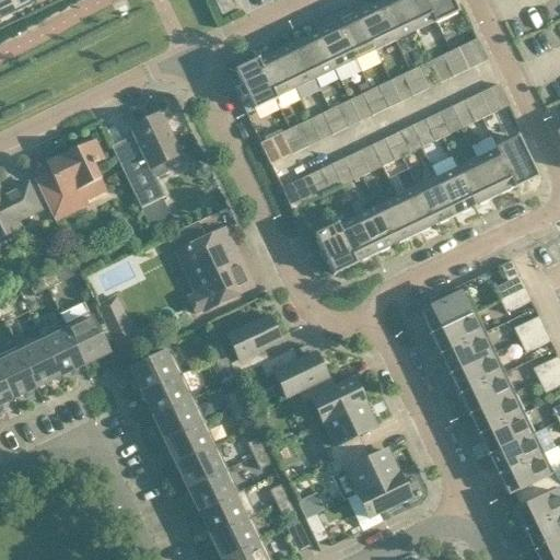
[(0,0),(0,21),(16,13),(9,0),(0,0)]
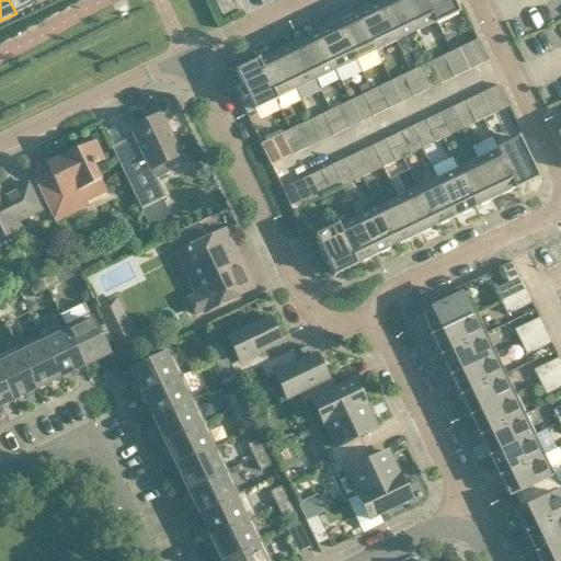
[(9,0),(16,13),(44,0),(9,0)]
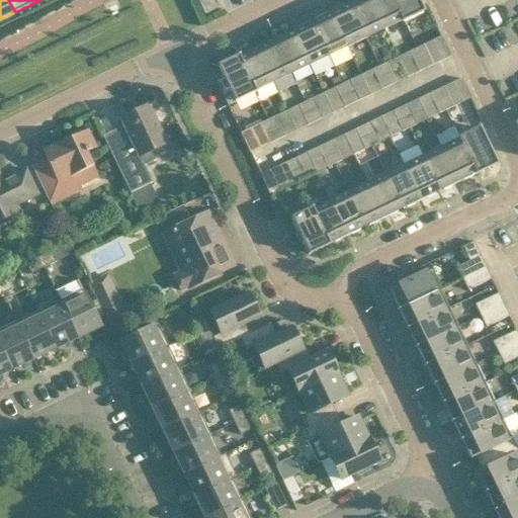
[(197,0),(204,15),(220,8),(214,0),(197,0)]
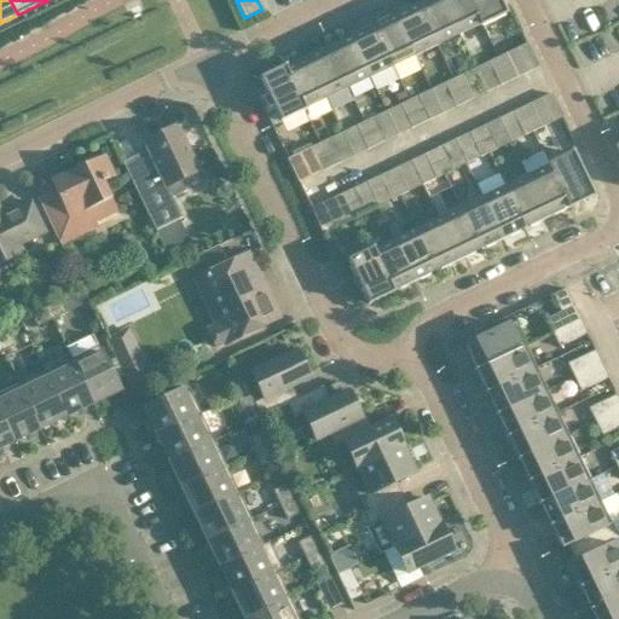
[(423,4),(417,6),(437,46),(460,35),(441,0),(423,0),(422,1),(423,4)]
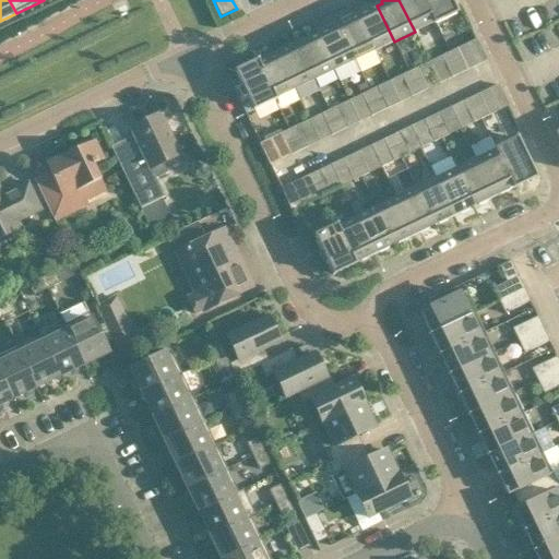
[(435,24),(436,24),(424,0),(399,0),(415,32),(433,23),(435,24)]
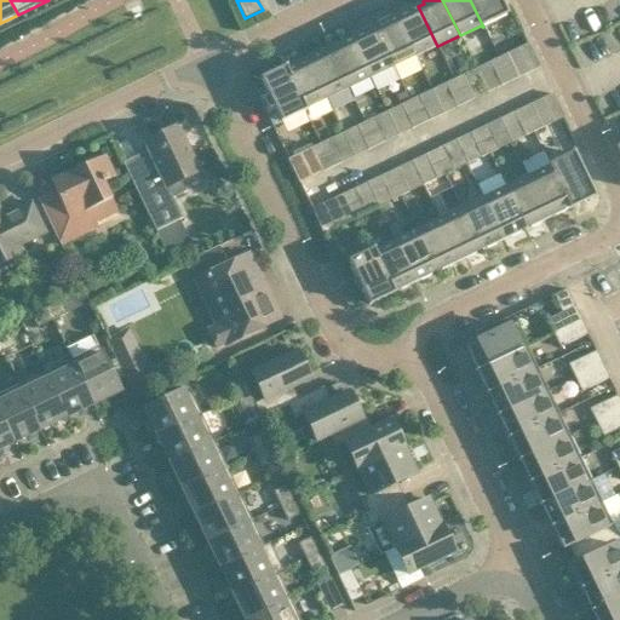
[(506,15),(499,0),(470,0),(483,27),(506,15)]
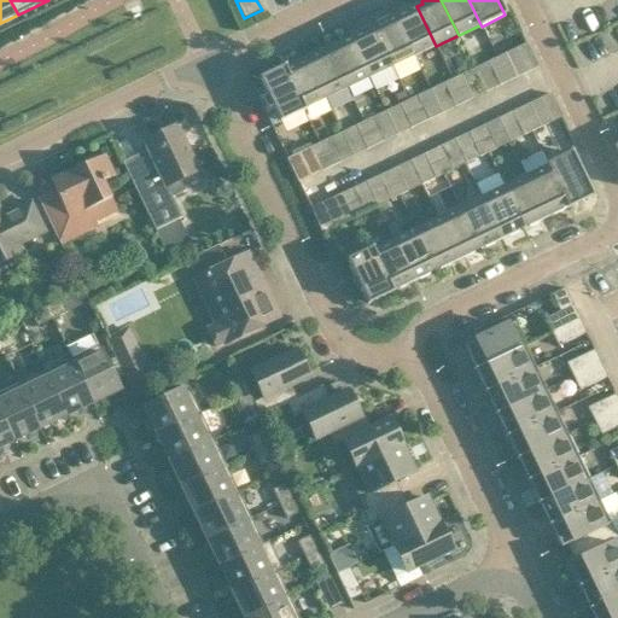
[(401,11),(402,13),(395,17),(414,57),(436,46),(417,6),(412,9),(410,6),(401,11)]
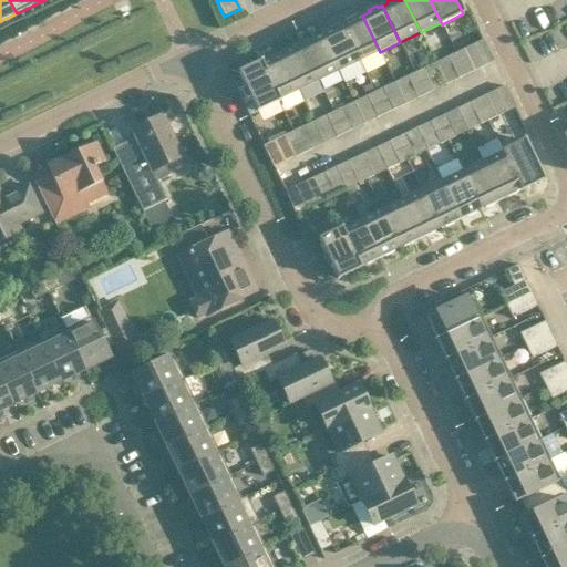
[(385,64),(380,52),(362,16),(357,18),(356,16),(346,21),(347,23),(342,26),(359,61),(366,74),(385,64)]
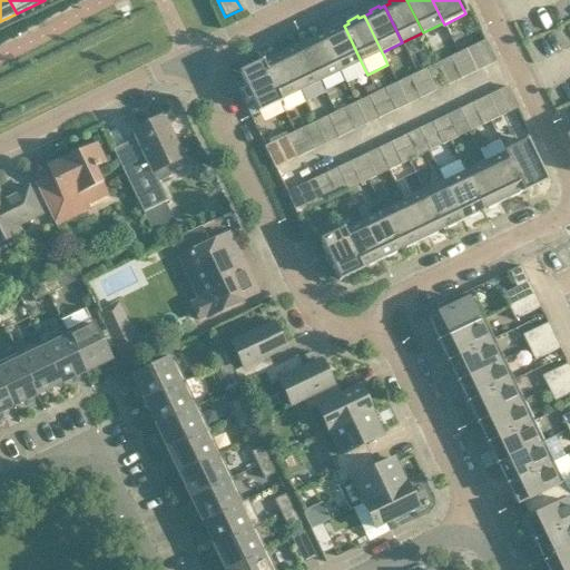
[(330,32),(323,35),(341,71),(361,61),(344,26),(340,28),(338,26),(328,30),(330,32)]
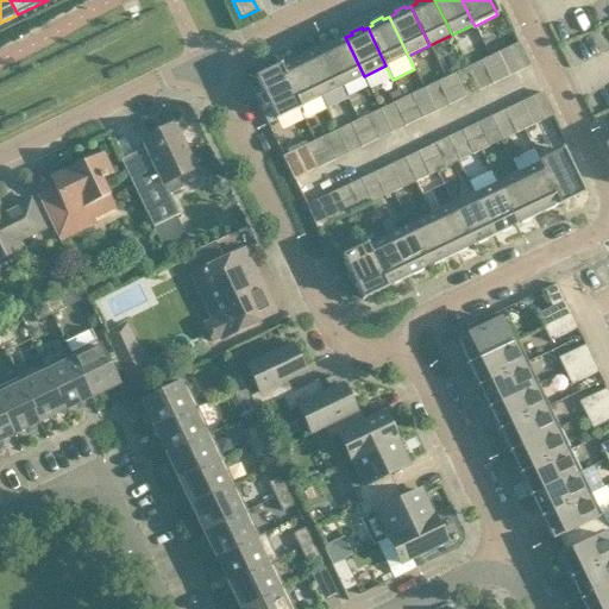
[(328,45),(324,48),(343,87),(364,76),(345,37),(339,41),(338,38),(327,43),(328,45)]
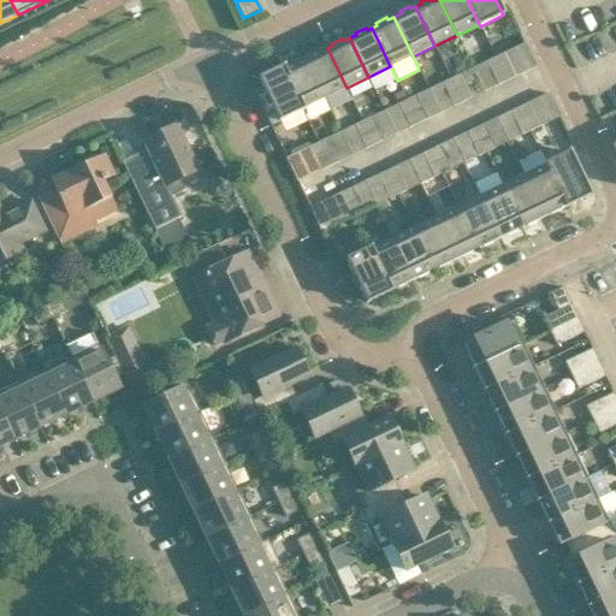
[(311,54),(312,55),(304,59),(324,99),(347,88),(327,48),(323,51),(321,48),(311,54)]
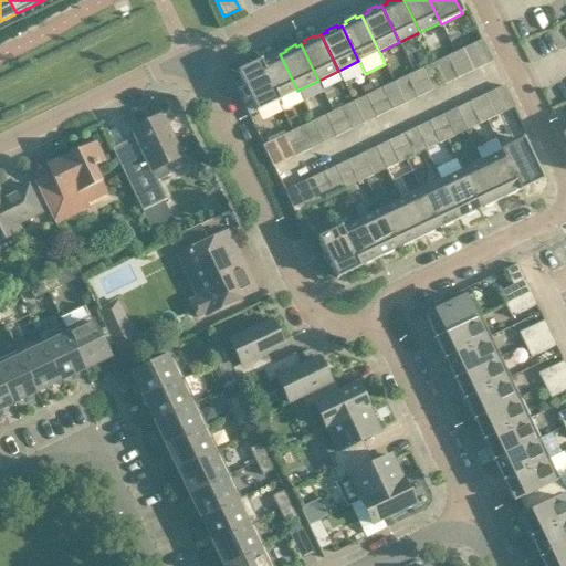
[(463,50),(448,58),(452,69),(468,61),(463,50)]
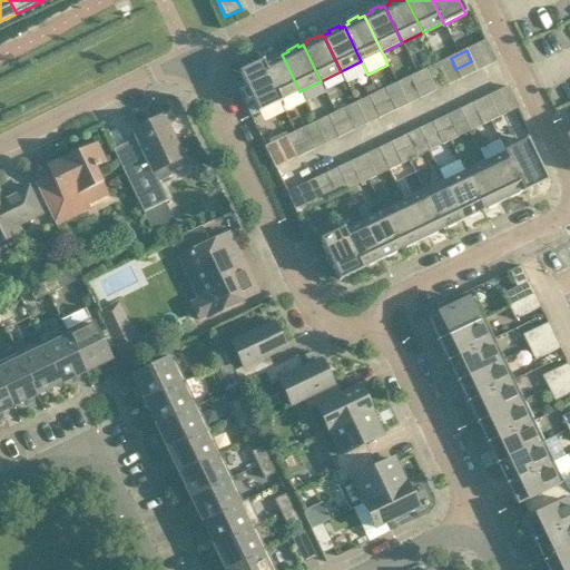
[(262,61),(261,62),(281,102),(282,102),(281,100),(300,91),(282,55),(276,58),(275,56),(265,60),(266,62),(263,64),(262,61)]
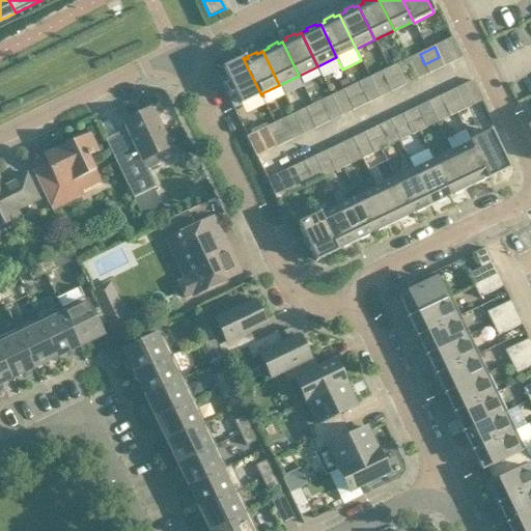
[(444,67),(439,57),(424,64),(429,74),(444,67)]
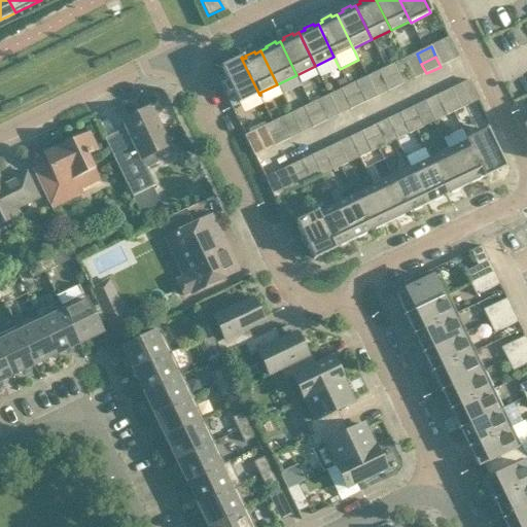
[(224,75),(217,78),(232,108),(239,105),(259,95),(241,58),(221,67),(224,75)]
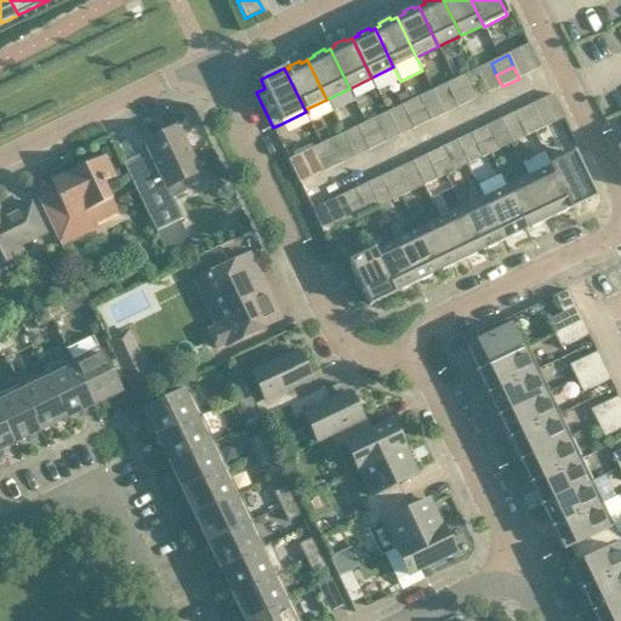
[(446,84),(453,96),(469,87),(463,77),(446,84)]
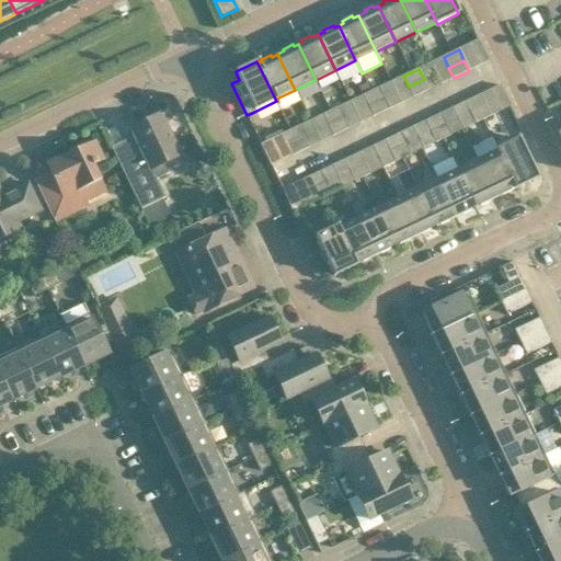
[(424,79),(409,87),(413,98),(428,90),(424,79)]
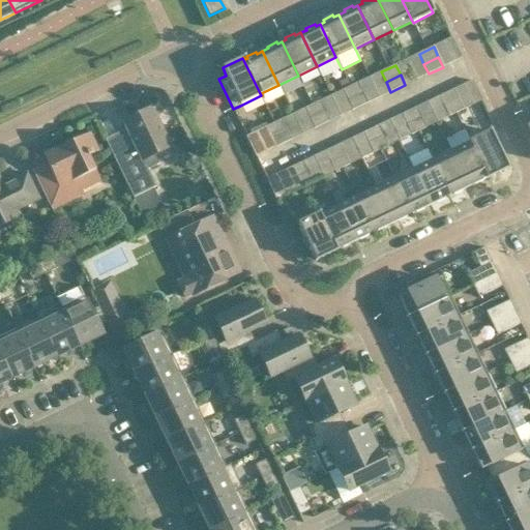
[(343,90),(348,100),(362,93),(357,83),(343,90)]
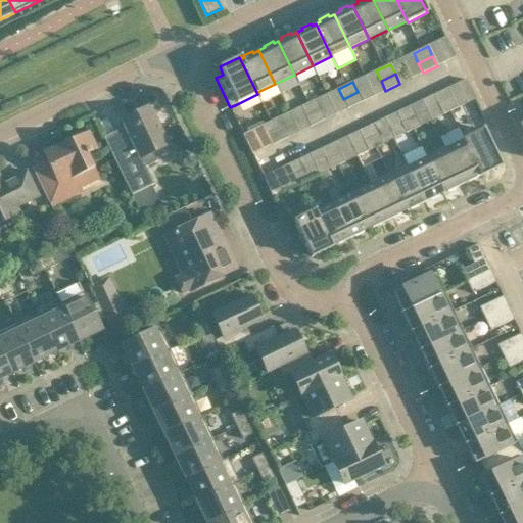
[(448,88),(434,95),(438,105),(453,98),(448,88)]
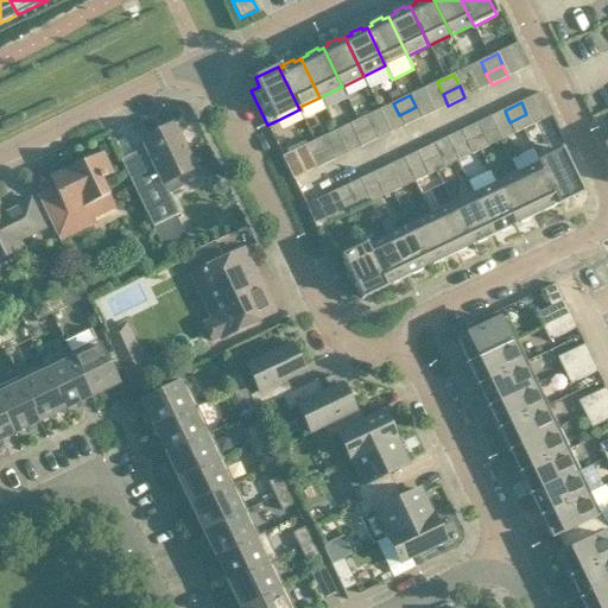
[(416,107),(399,115),(405,127),(422,119),(416,107)]
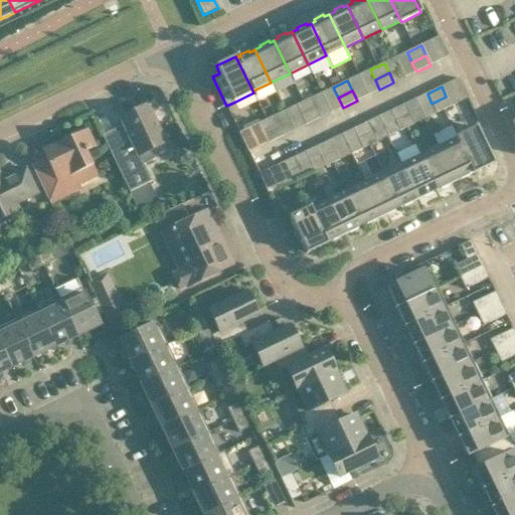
[(451,107),(446,97),(432,104),(437,114),(451,107)]
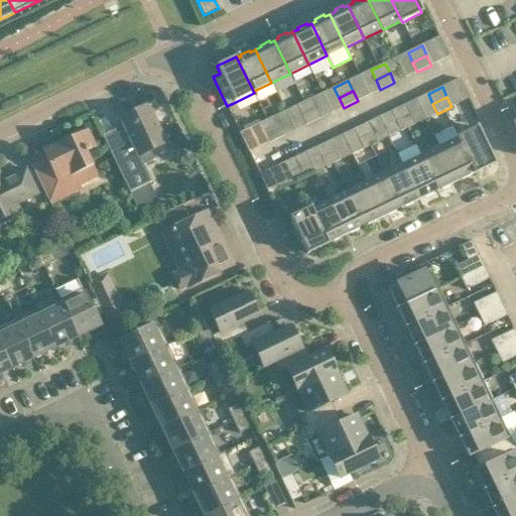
[(296,106),(301,116),(315,109),(310,99),(296,106)]
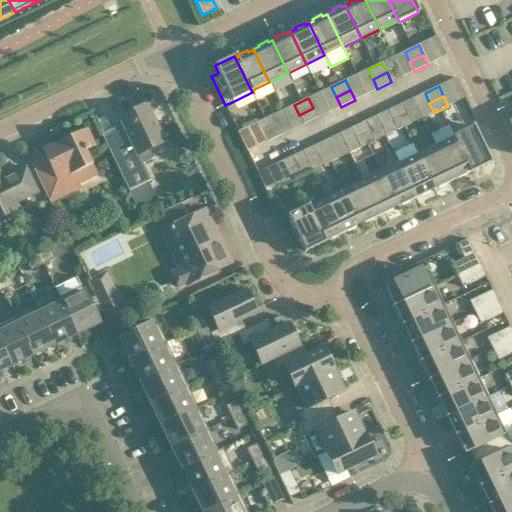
[(402,104),(388,111),(392,121),(407,114),(402,104)]
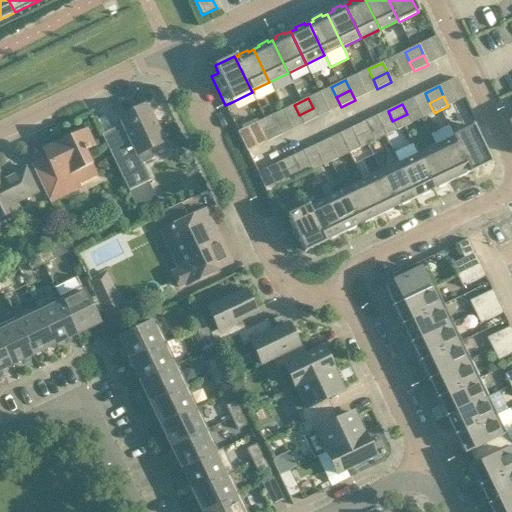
[(164,143),(146,105),(119,118),(130,141),(109,151),(129,191),(151,181),(143,164),(153,159),(149,150),(164,143)]
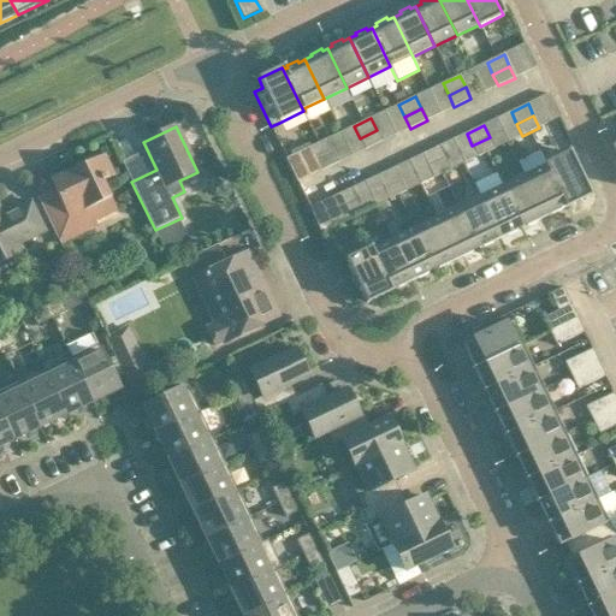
[(377,130),(360,138),(366,149),(383,142),(377,130)]
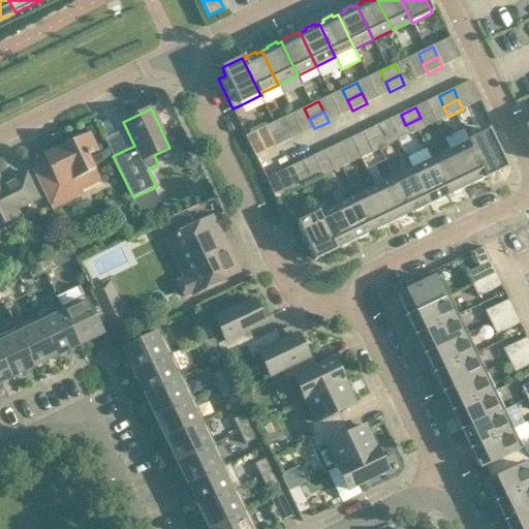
[(425,128),(421,118),(405,125),(410,134),(425,128)]
